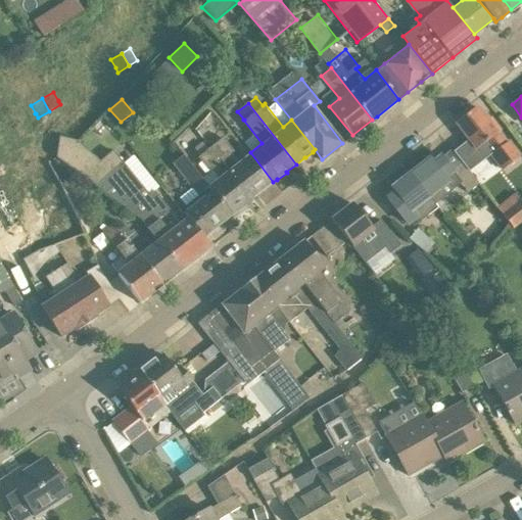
[(477,105),(457,122),(469,138),(454,150),(470,170),(492,153),(504,168),(521,154),(510,139),(507,142),(497,132),(502,129),(491,116),(488,119),(477,105)]
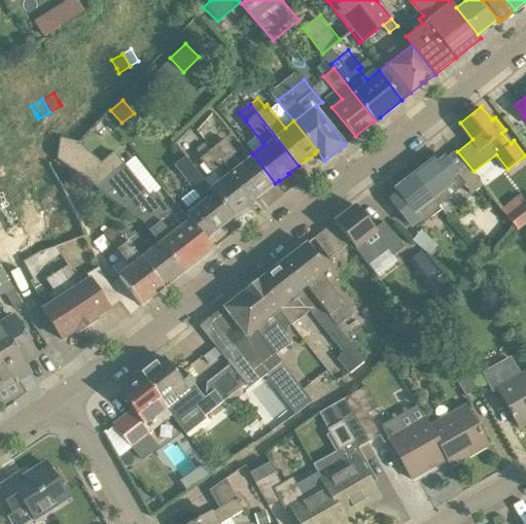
[(183,271),(189,266),(213,247),(205,238),(189,217),(183,221),(156,190),(151,195),(114,150),(101,161),(78,140),(61,136),(58,156),(96,185),(141,217),(149,228),(160,240),(183,271)]
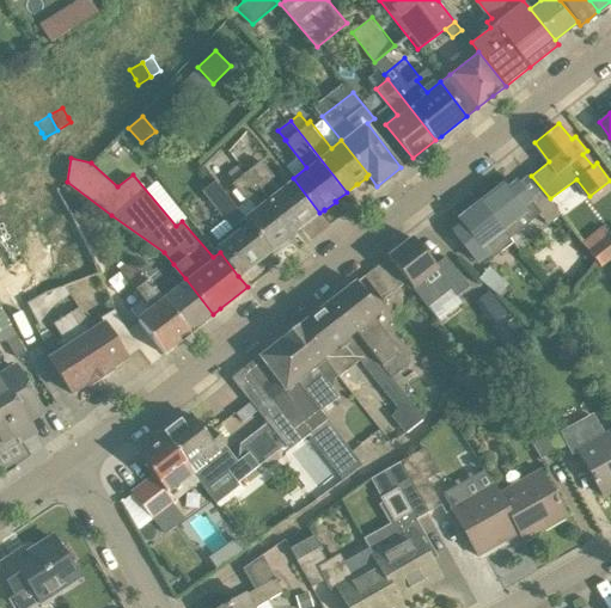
[(295,231),(319,213),(293,178),(280,188),(272,177),(274,174),(262,159),(248,170),(295,231)]
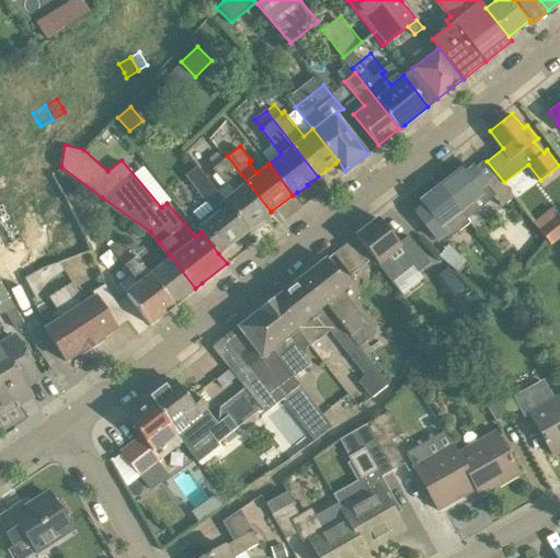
[(249,229),(271,212),(227,156),(224,158),(218,150),(209,158),(215,166),(214,167),(225,181),(227,179),(235,190),(224,197),(249,229)]
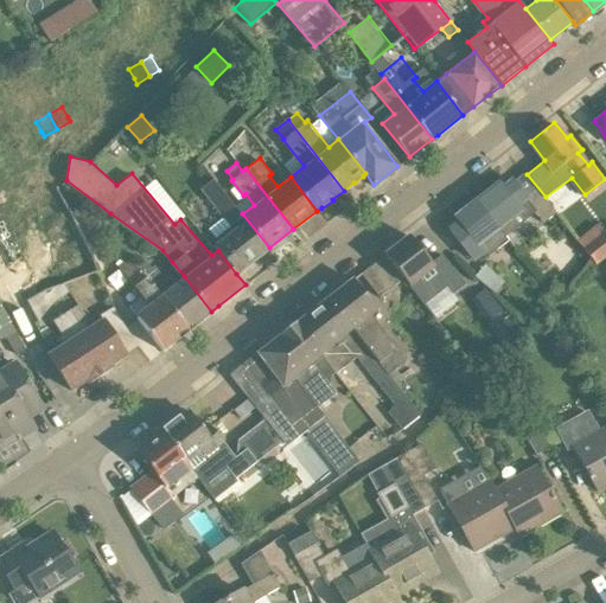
[(1,177),(8,190),(19,184),(24,181),(19,173),(17,167),(1,177)]
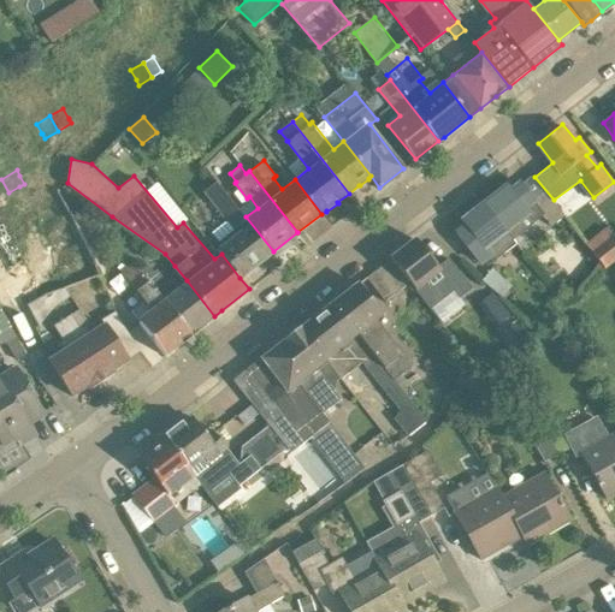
[(222,254),(240,278),(273,251),(246,217),(217,180),(203,191),(235,229),(219,241),(222,244),(217,248),(222,254)]
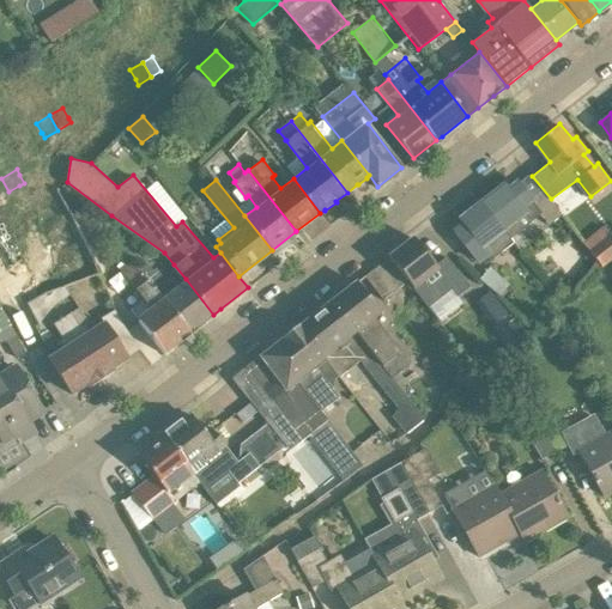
[(504,183),(483,200),(506,230),(513,237),(532,223),(531,220),(541,212),(550,223),(562,214),(541,188),(531,198),(517,182),(509,189),(504,183)]
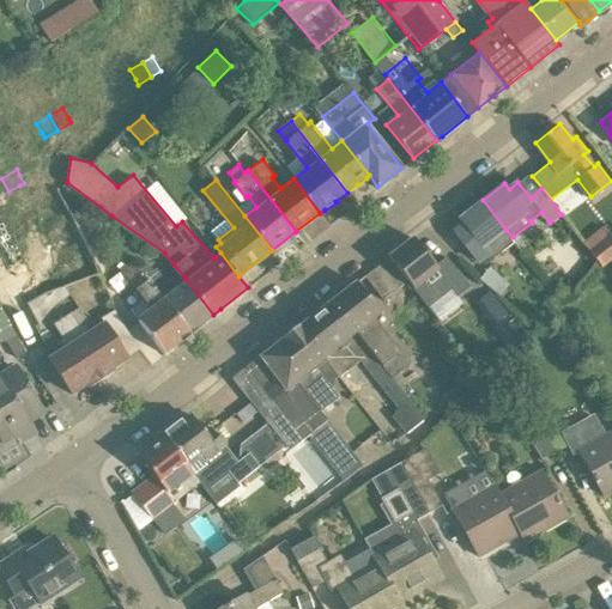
[(489,251),(485,247),(506,230),(483,200),(461,218),(465,223),(455,230),(478,260),(489,251)]
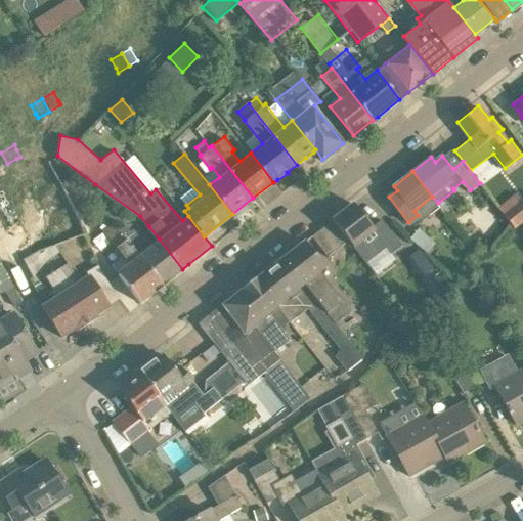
[(8,202),(25,230),(40,221),(49,216),(42,203),(59,192),(51,177),(8,202)]
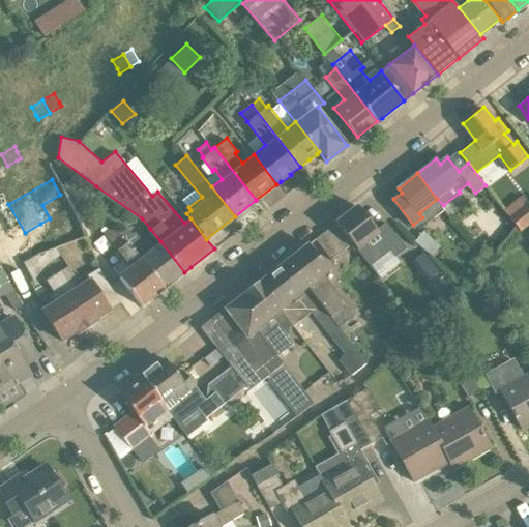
[(528,202),(510,215),(521,229),(528,222),(528,202)]
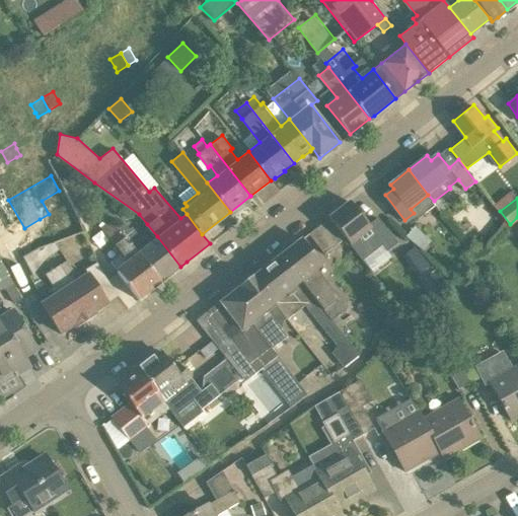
[(398,241),(378,216),(369,224),(351,200),(347,203),(344,204),(341,207),(339,209),(329,217),(345,237),(363,260),(383,243),(387,249),(398,241)]
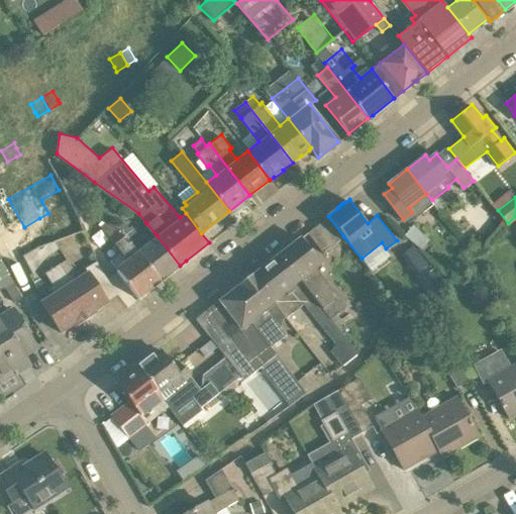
[(48,213),(39,218),(46,229),(59,222),(53,210),(48,213)]
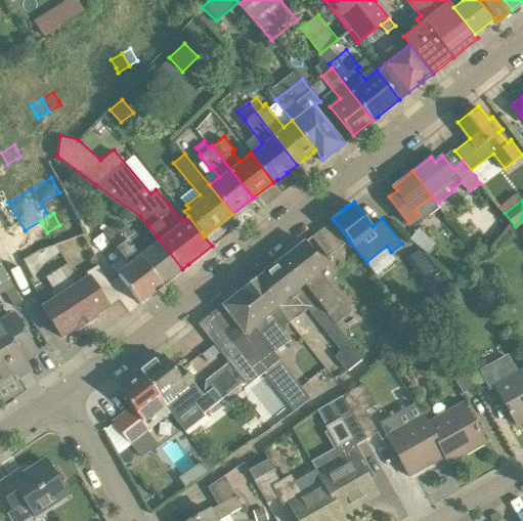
[(333,219),(312,234),(328,255),(348,240),(333,219)]
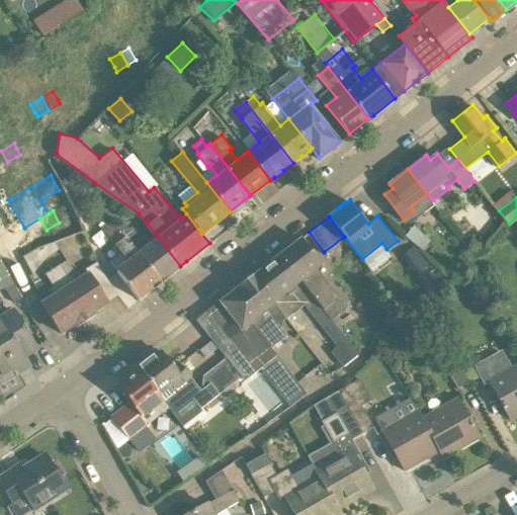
[(107,257),(115,268),(139,298),(161,281),(138,251),(117,226),(111,218),(100,226),(118,249),(107,257)]
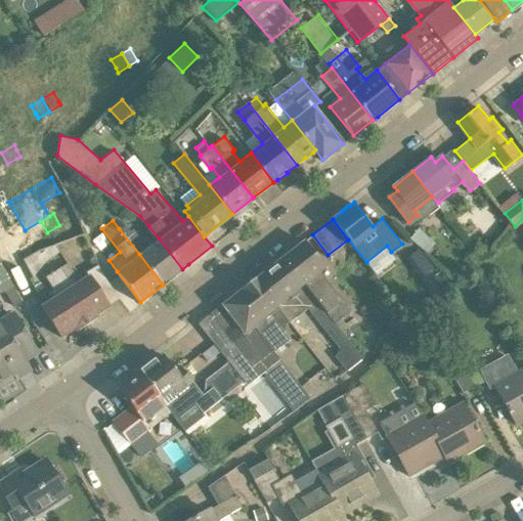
[(163,285),(168,280),(182,269),(159,239),(148,247),(134,228),(131,230),(125,222),(119,228),(139,254),(163,285)]
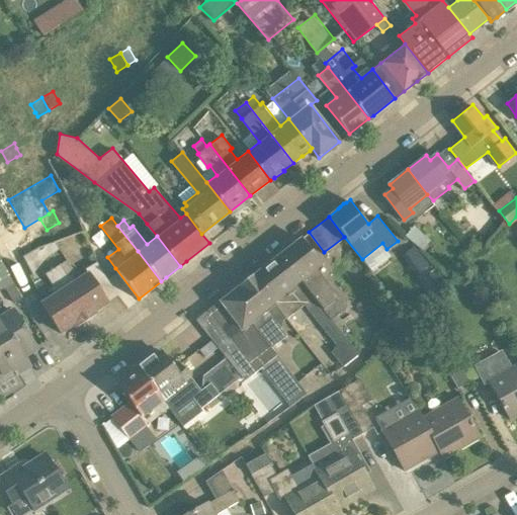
[(423,250),(431,239),(415,226),(406,235),(423,250)]
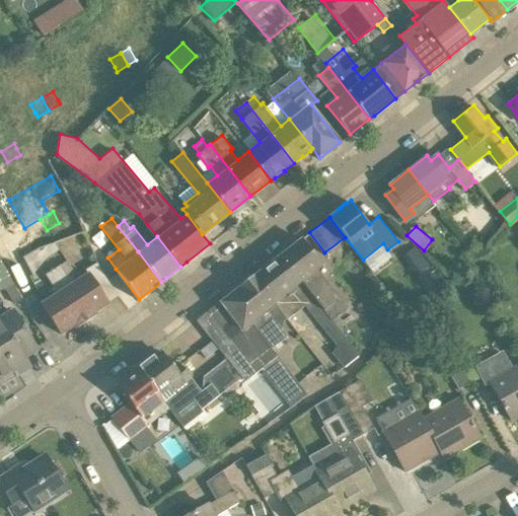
[(281,253),(325,309),(333,319),(339,314),(348,307),(340,297),(317,269),(322,265),(302,237),(298,240),(296,241),(294,242),(293,244),(281,253)]
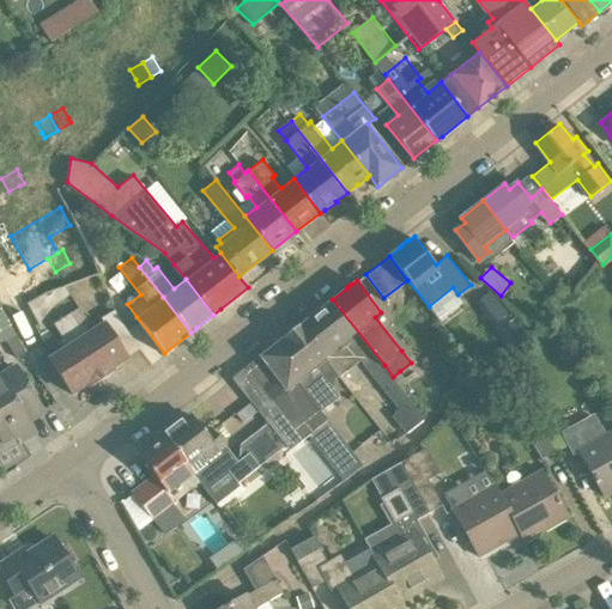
[(67,287),(65,284),(44,292),(47,294),(54,305),(71,293),(67,287)]
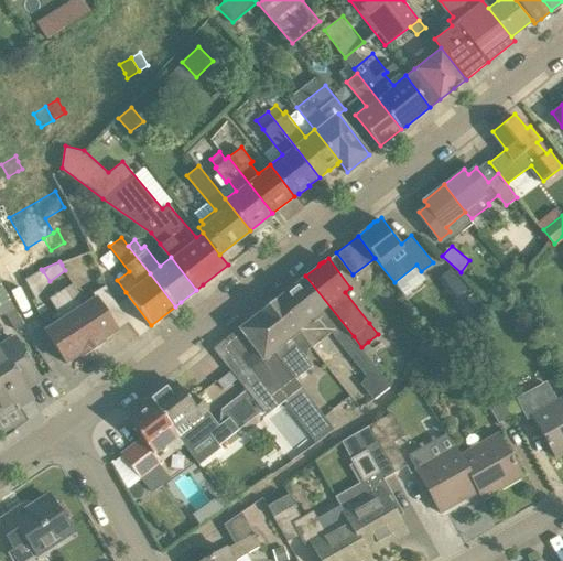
[(437,277),(445,288),(461,276),(452,266),(437,277)]
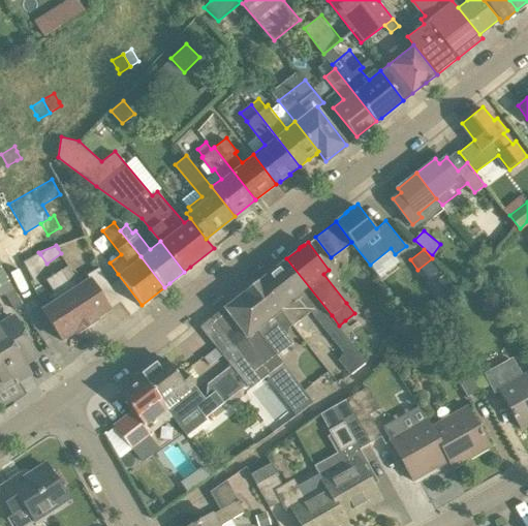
[(286,258),(276,267),(259,280),(293,323),(311,310),(345,352),(338,359),(350,374),(367,361),(351,341),(339,326),(332,315),(286,258)]
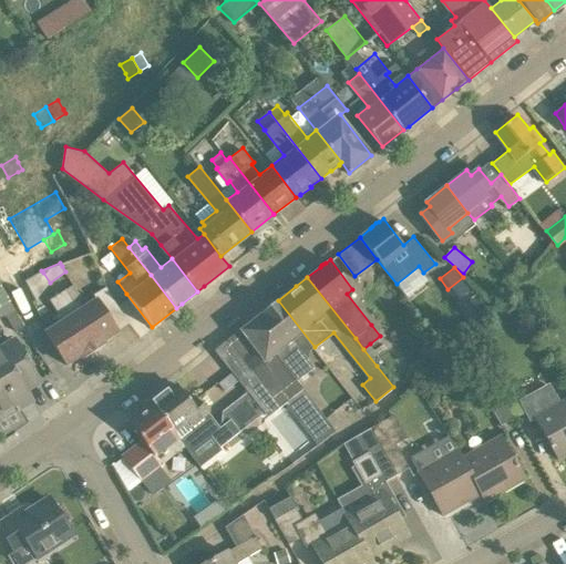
[(74,300),(65,287),(58,291),(95,350),(105,344),(103,340),(119,330),(105,310),(116,303),(106,284),(93,291),(96,297),(83,306),(79,297),(74,300)]
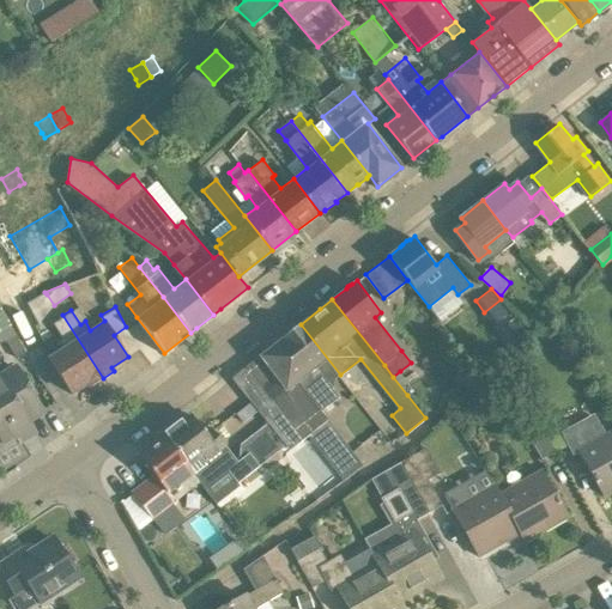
[(92,385),(103,378),(62,315),(54,321),(62,335),(59,339),(64,347),(49,357),(73,393),(90,382),(92,385)]
